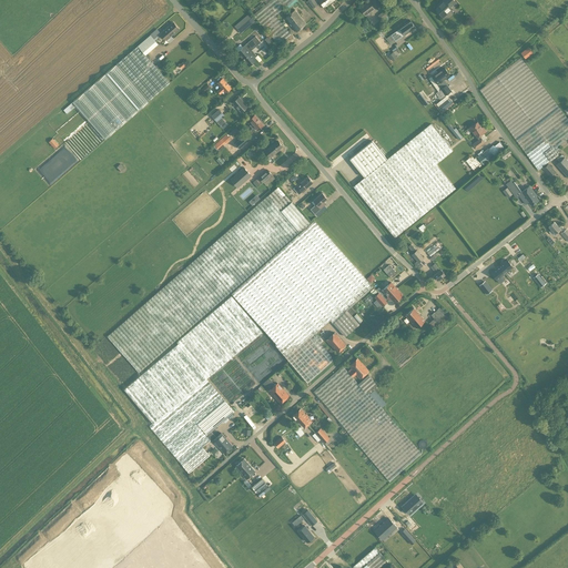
[(271,0),(253,16),(279,44),(291,34),(275,16),(293,0),(271,0)]
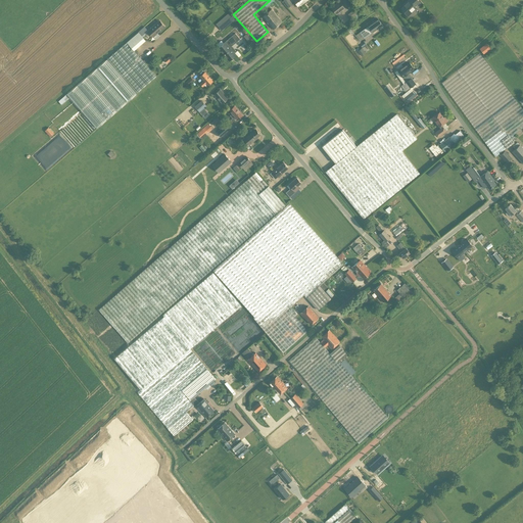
[(420,2),(418,0),(409,0),(410,1),(401,8),(408,15),(413,10),(411,7),(414,5),(415,6),(420,2)]
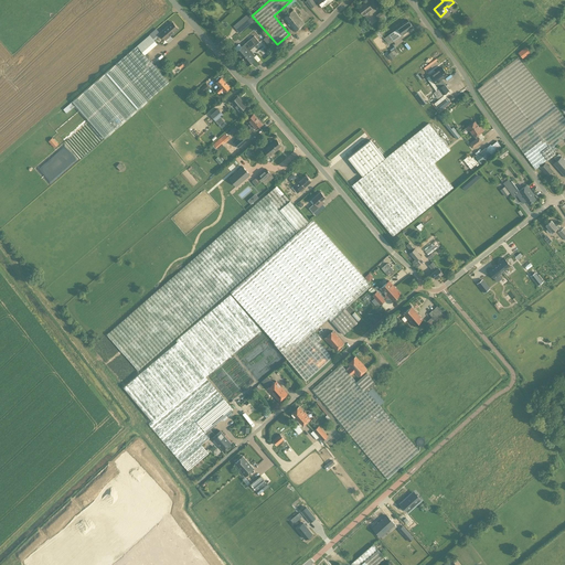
[(358,9),(363,16),(373,9),(368,1),(358,9)]
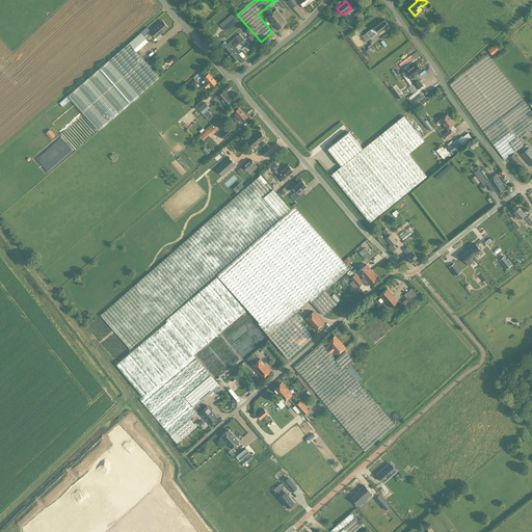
[(357,19),(362,16),(366,12),(363,8),(358,11),(354,15),(357,19)]
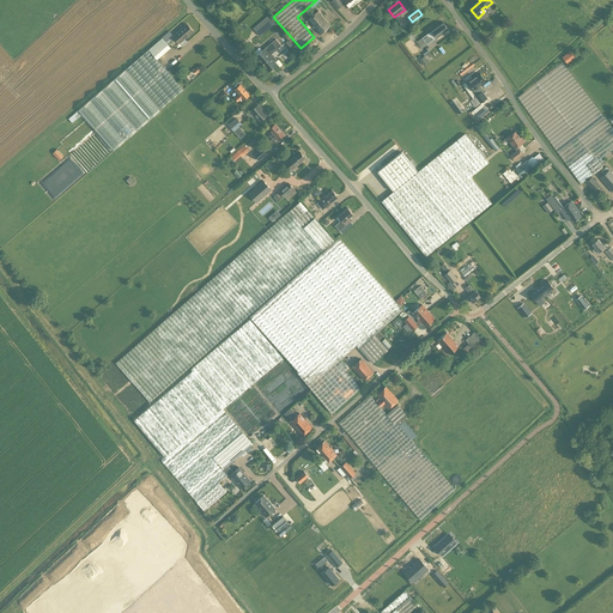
[(308,19),(320,34),(331,26),(319,11),(308,19)]
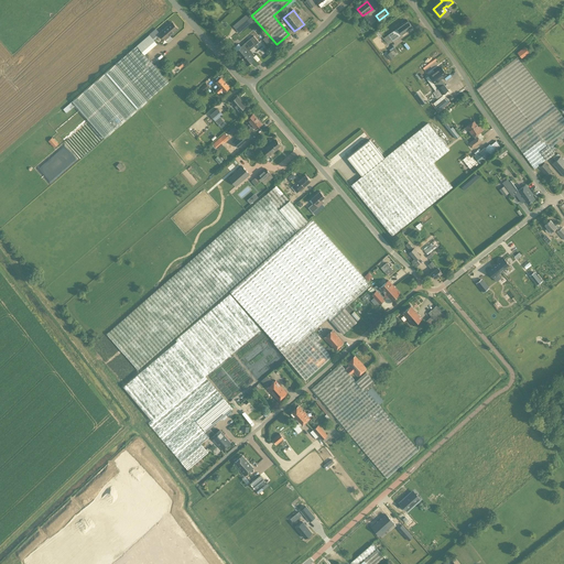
[(240,34),(251,24),(255,22),(251,18),(248,21),(237,31),(240,34)]
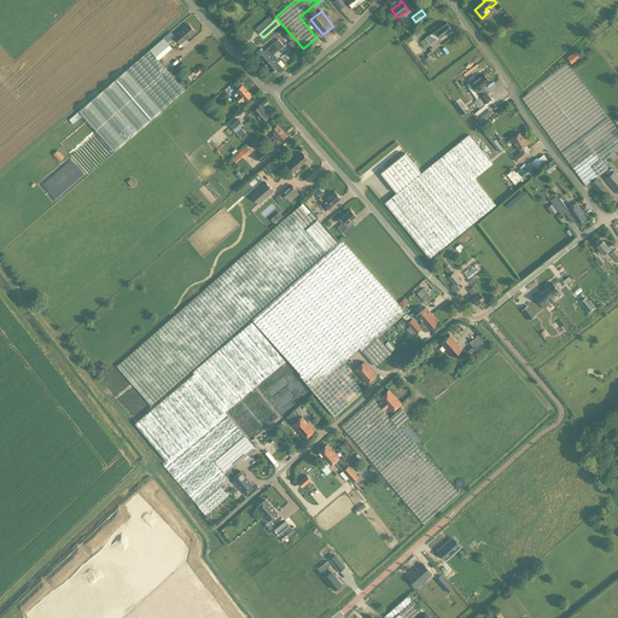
[(441,39),(453,30),(447,22),(435,30),(435,31),(425,38),(431,45),(441,38),(441,39)]
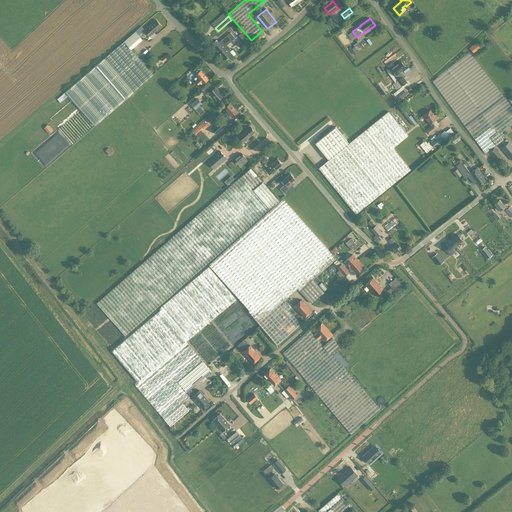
[(144,30),(145,31),(150,36),(161,26),(157,21),(156,20),(144,30)]
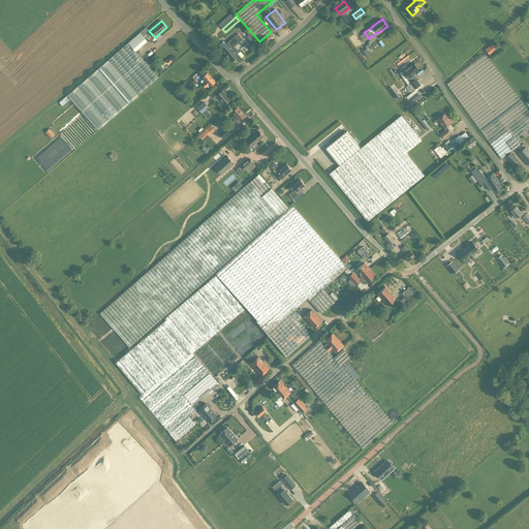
[(150,32),(149,31),(145,26),(138,32),(139,32),(85,81),(67,95),(98,130),(136,96),(158,78),(134,51),(146,40),(144,37),(150,32)]
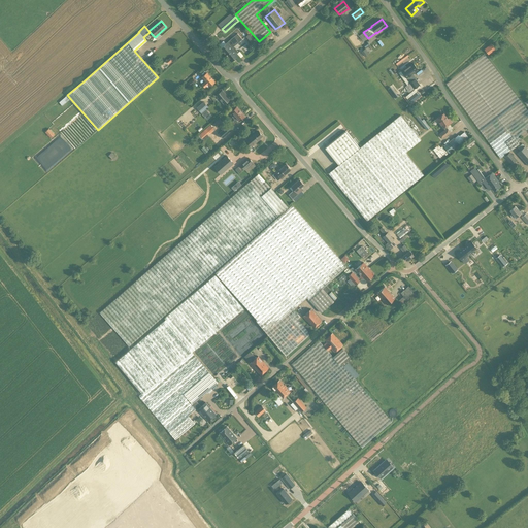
[(357,38),(351,31),(347,35),(356,47),(361,43),(357,38)]
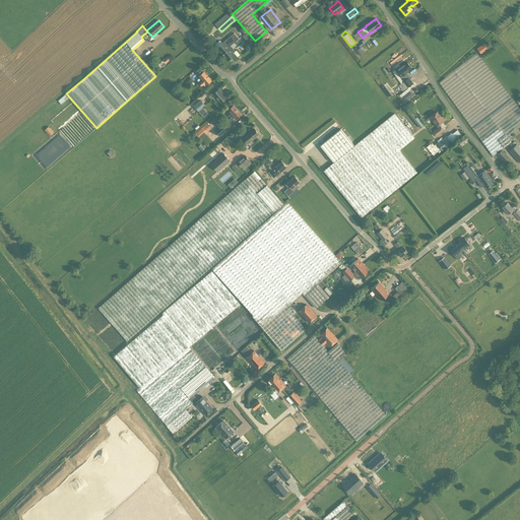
[(243,36),(248,43),(251,40),(246,34),(243,36)]
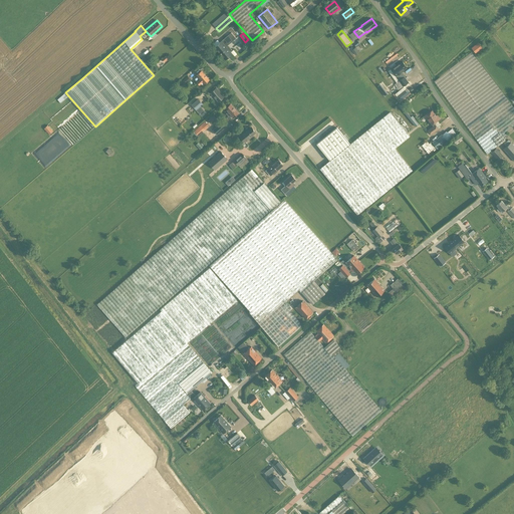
[(225,38),(223,41),(220,43),(217,40),(212,44),(215,47),(225,60),(232,54),(226,46),(232,41),(228,36),(227,37),(225,38)]
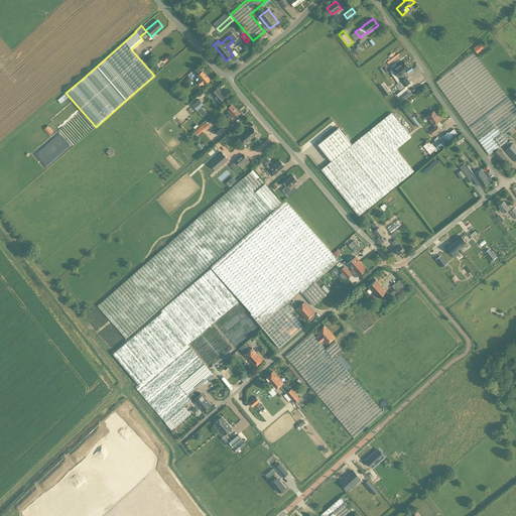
[(484,46),(481,42),(474,47),(477,51),(484,46)]
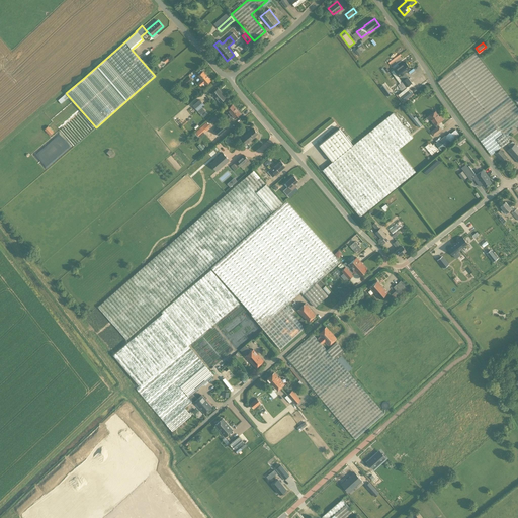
[(517,110),(479,52),(438,79),(489,156),(511,141),(506,134),(517,125),(517,110)]
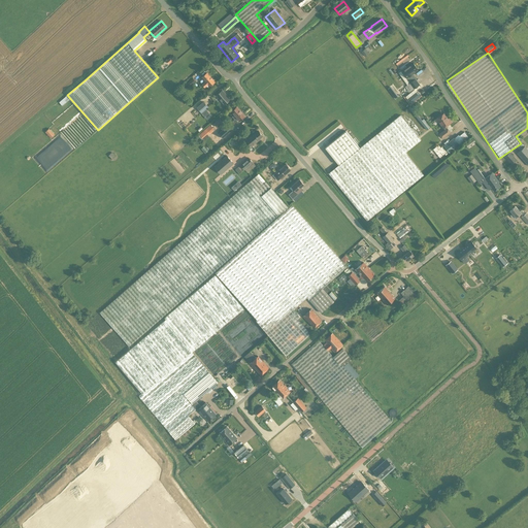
[(415,78),(411,74),(416,72),(415,71),(418,69),(414,63),(407,68),(406,67),(401,71),(406,78),(414,89),(420,85),(415,78)]
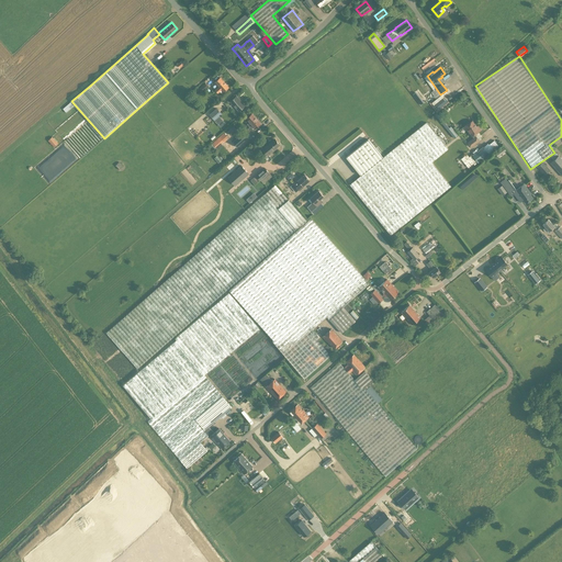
[(224,91),(228,87),(220,77),(215,81),(218,86),(215,90),(217,93),(222,89),(224,91)]
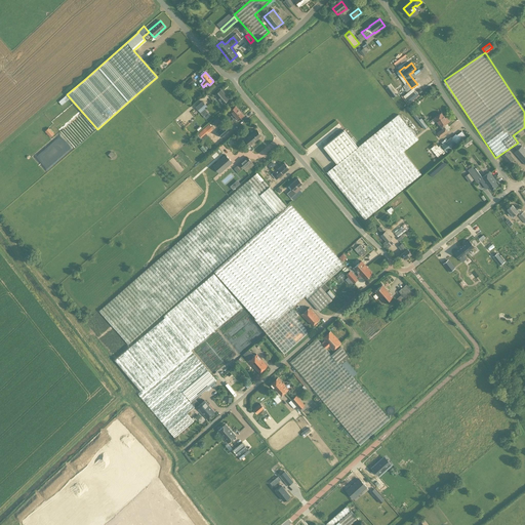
[(195,81),(192,78),(185,83),(188,87),(195,81)]
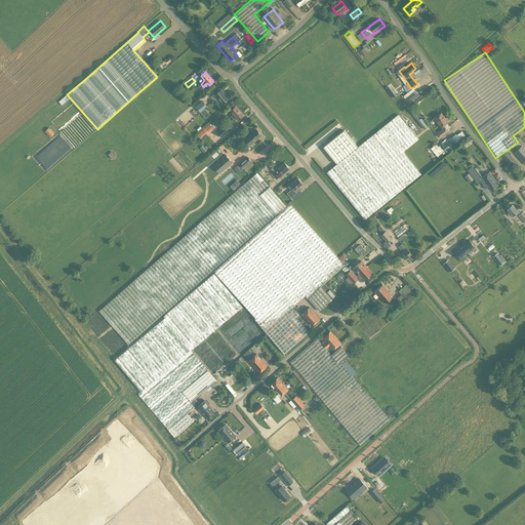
[(229,98),(220,89),(215,94),(223,104),(229,98)]
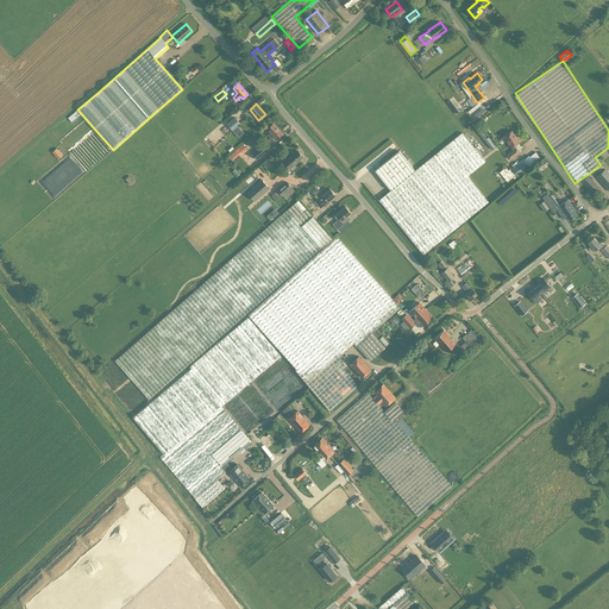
[(237,126),(240,124),(236,118),(227,124),(234,133),(239,129),(237,126)]
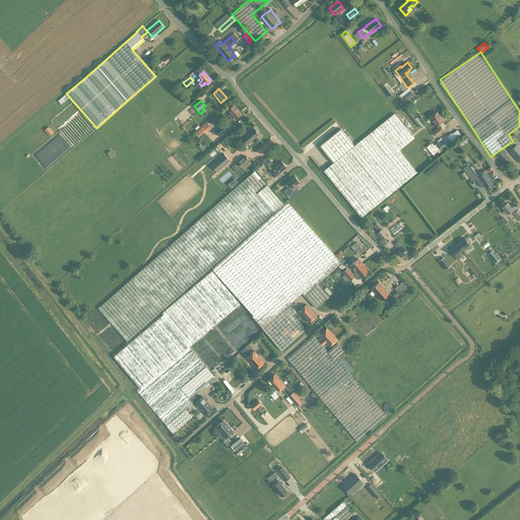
[(233,122),(241,115),(234,106),(229,110),(231,113),(229,115),(232,118),(231,119),(233,122)]
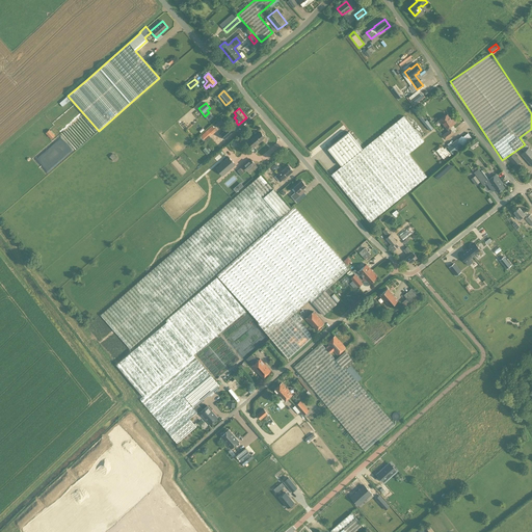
[(440,120),(448,131),(443,135),(446,139),(454,134),(449,127),(455,123),(453,120),(451,121),(447,114),(440,120)]
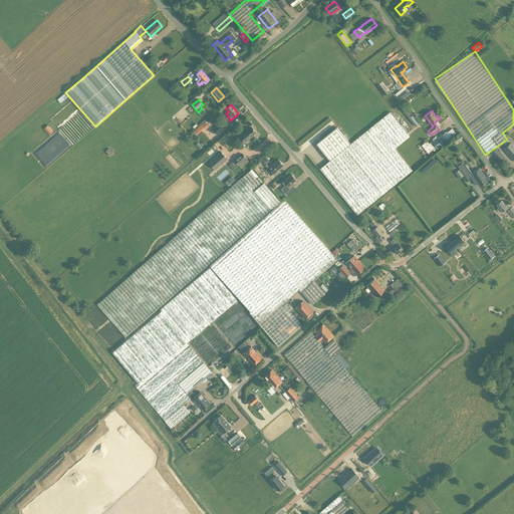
[(410,136),(390,111),(350,144),(336,127),(316,144),(330,161),(319,169),(357,215),(413,170),(395,149),(410,136)]
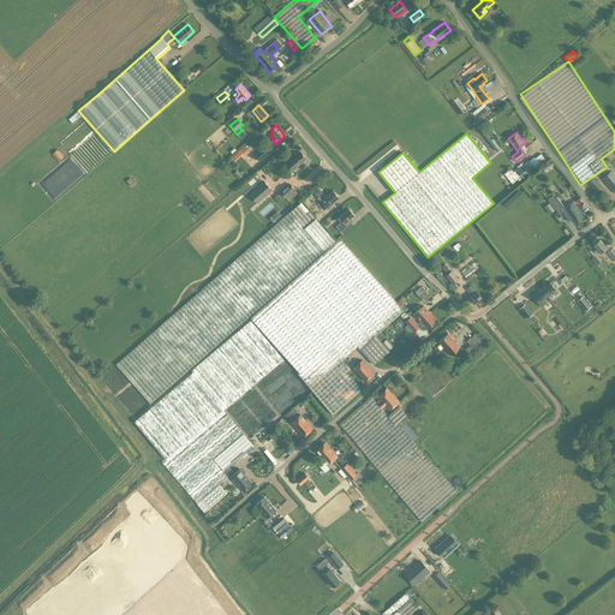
[(256,137),(249,143),(252,147),(260,142),(256,137)]
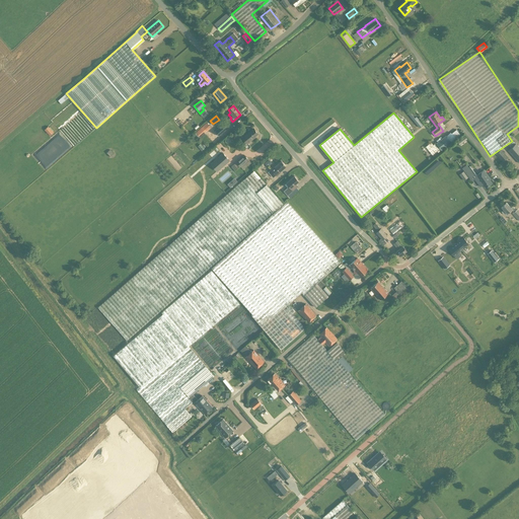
[(414,119),(420,128),(424,125),(417,117),(414,119)]
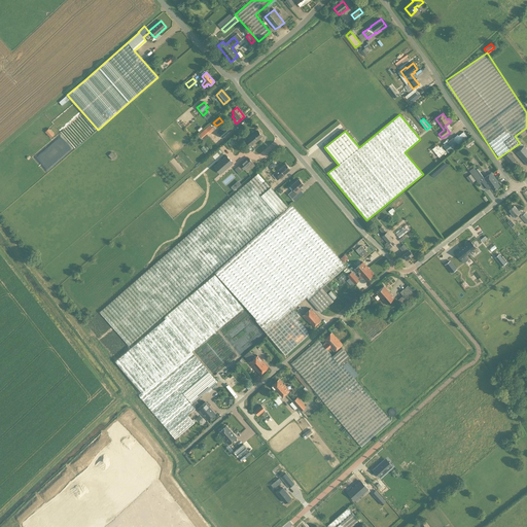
[(213,129),(210,125),(199,135),(204,140),(209,136),(207,135),(213,129)]
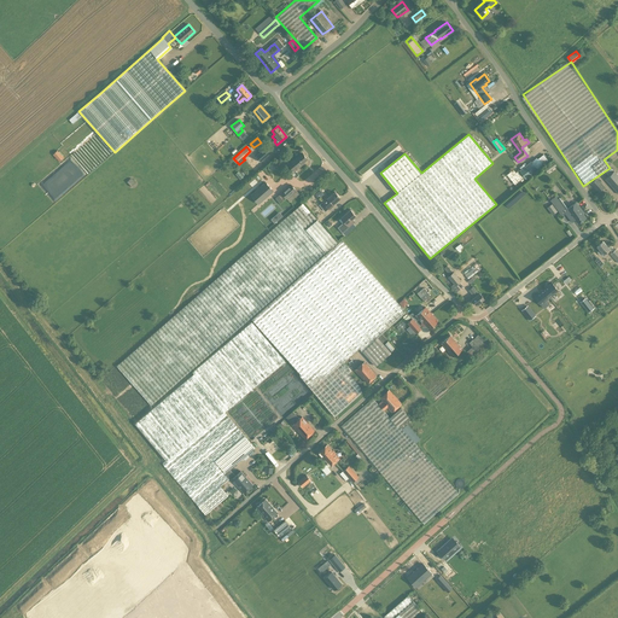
[(256,156),(261,161),(272,152),(267,146),(256,156)]
